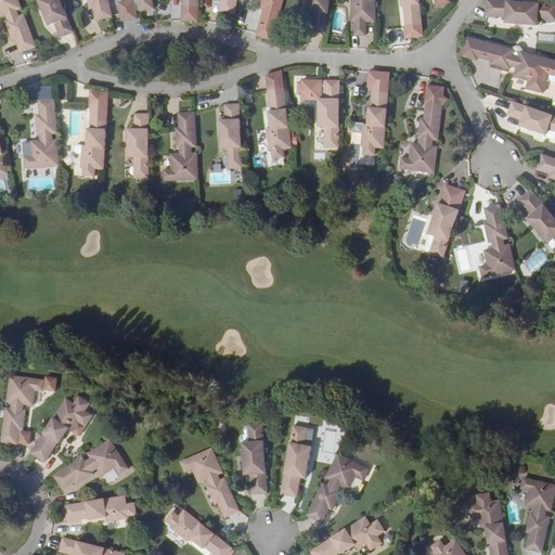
[(21,7),(18,0),(0,0),(0,16),(5,15),(8,21),(5,22),(13,40),(15,39),(21,53),(36,47),(25,16),(24,14),(20,16),(17,10),(22,9),(21,7)]
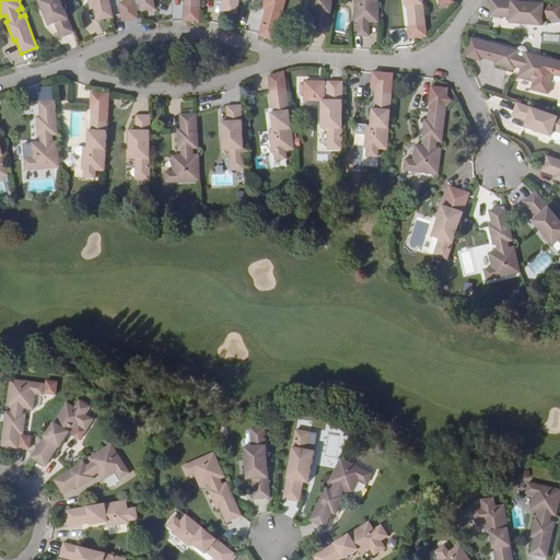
[(61,0),(38,0),(43,9),(45,9),(46,13),(45,14),(49,24),(55,22),(60,36),(73,30),(65,9),(61,0)]
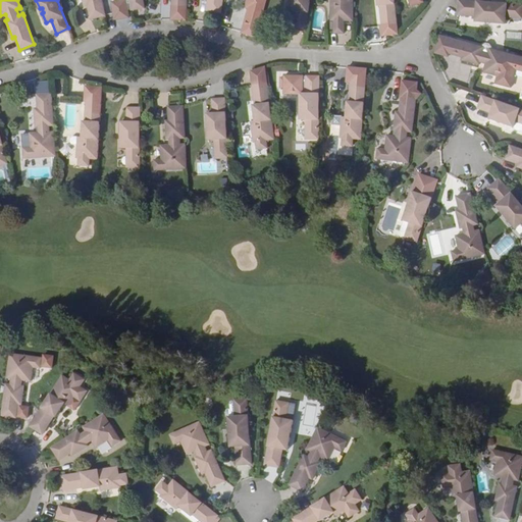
[(83,0),(85,7),(87,6),(91,19),(106,16),(101,0),(83,0)]
